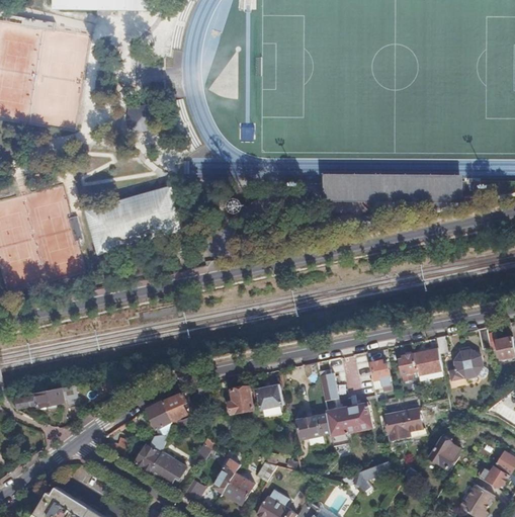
[(51,0),(51,9),(153,10),(152,0),(51,0)]
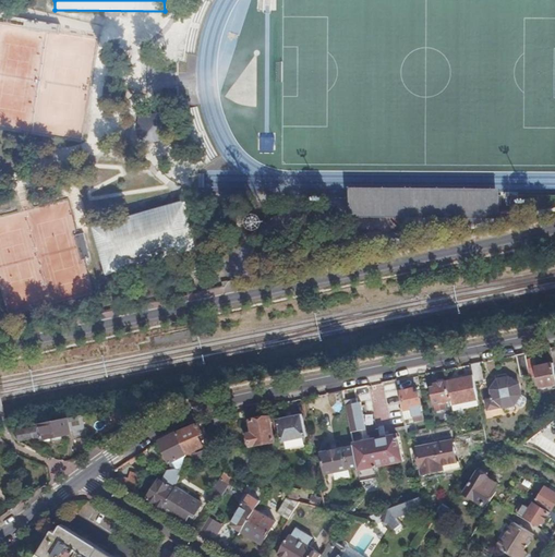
[(164,131),(147,110),(129,124),(146,145),(164,131)]
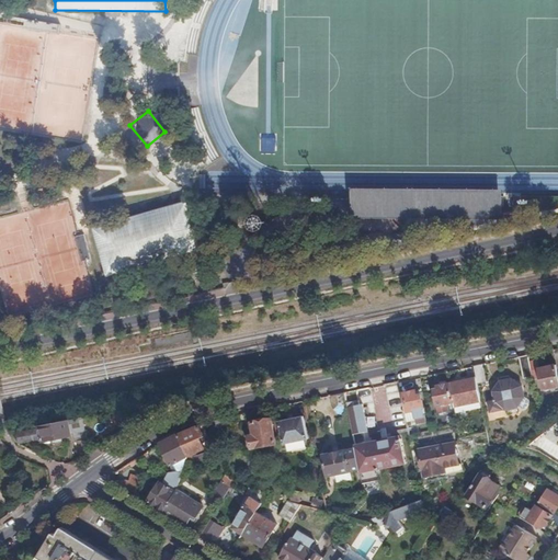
[(196,247),(182,201),(90,228),(104,275),(196,247)]
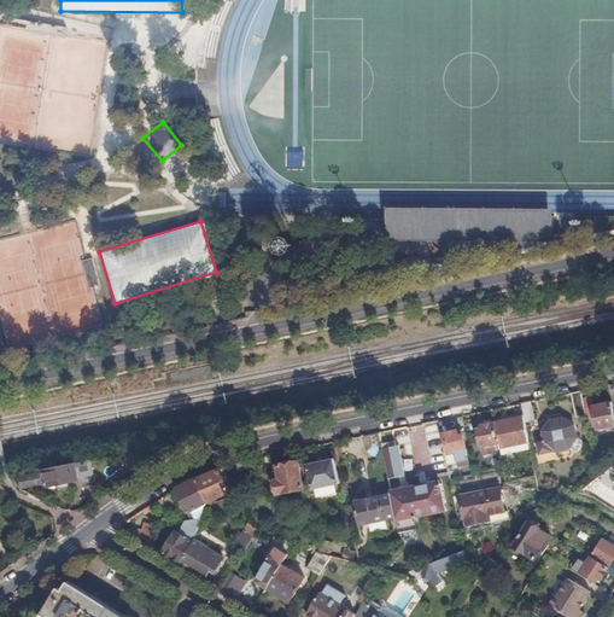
[(267,244),(273,252),(286,243),(279,234),(267,244)]
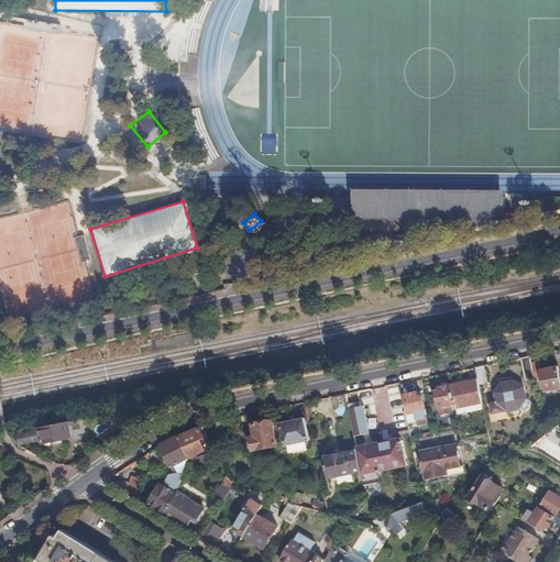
[(80,234),(73,237),(77,253),(85,251),(80,234)]
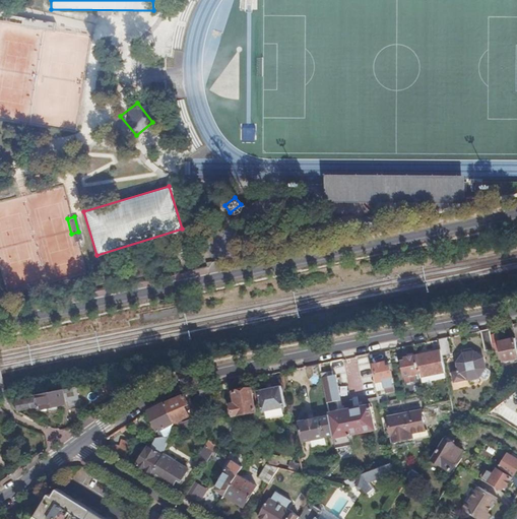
[(142,320),(174,314),(172,307),(140,313),(142,320)]
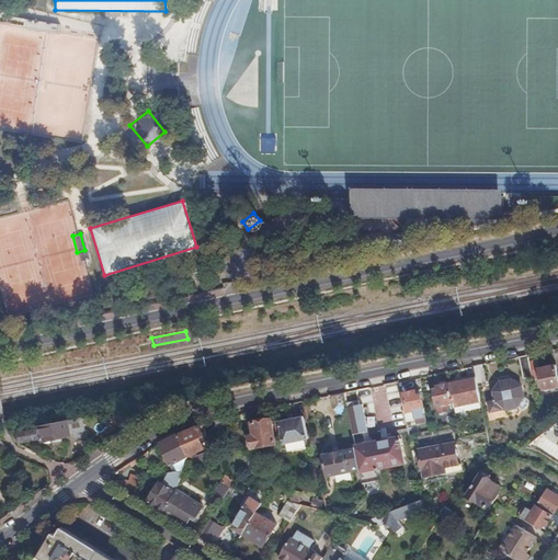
[(480,365),(471,367),(474,379),(475,385),(484,384),(480,365)]
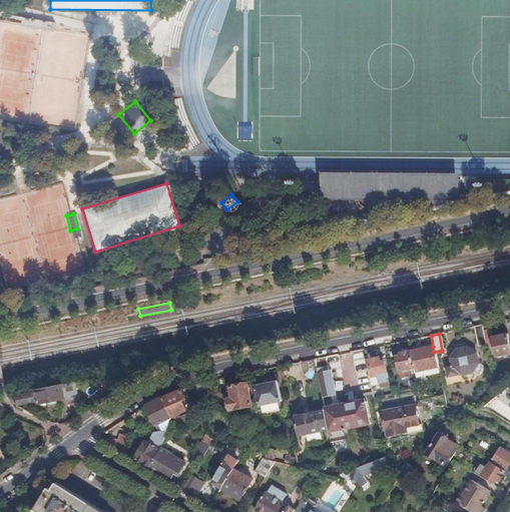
[(495,357),(509,353),(509,351),(506,335),(491,338),(495,357)]
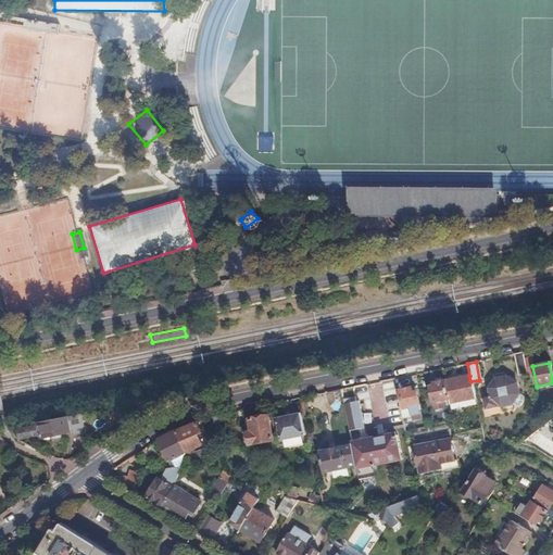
[(447,400),(448,404),(474,399),(470,381),(469,376),(443,381),(447,400)]
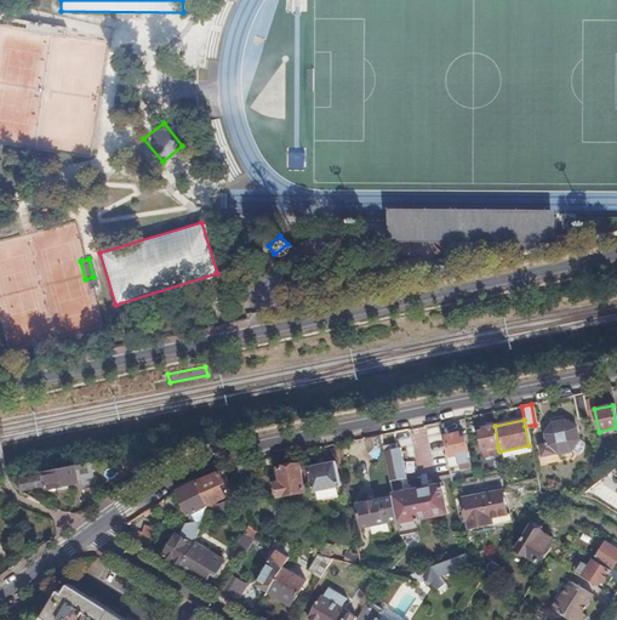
[(491,448),(498,447),(495,426),(493,426),(490,422),(485,424),(483,428),(481,428),(481,431),(478,432),(483,458),(492,455),(491,448)]
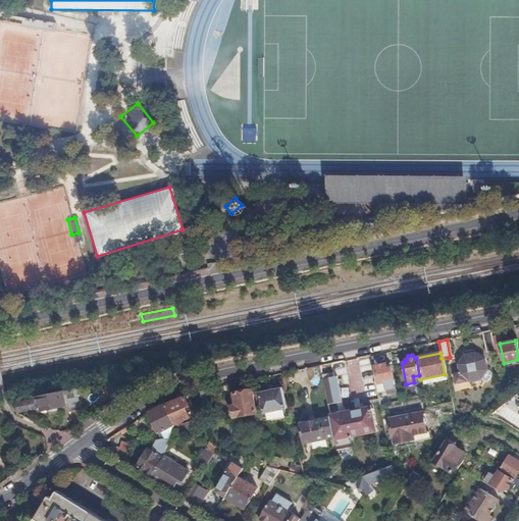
[(470,381),(478,380),(479,379),(485,370),(482,360),(474,355),(463,357),(457,365),(459,374),(453,375),(455,383),(468,381),(470,381)]
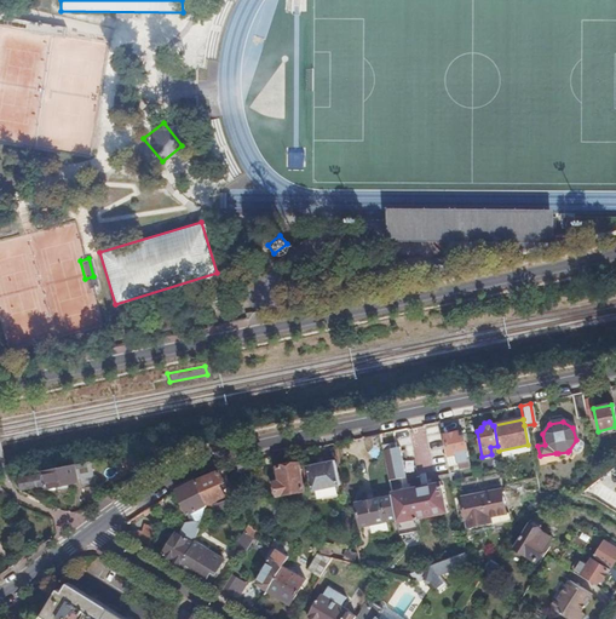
[(456,433),(443,435),(447,456),(455,454),(456,463),(466,460),(462,436),(458,437),(456,433)]
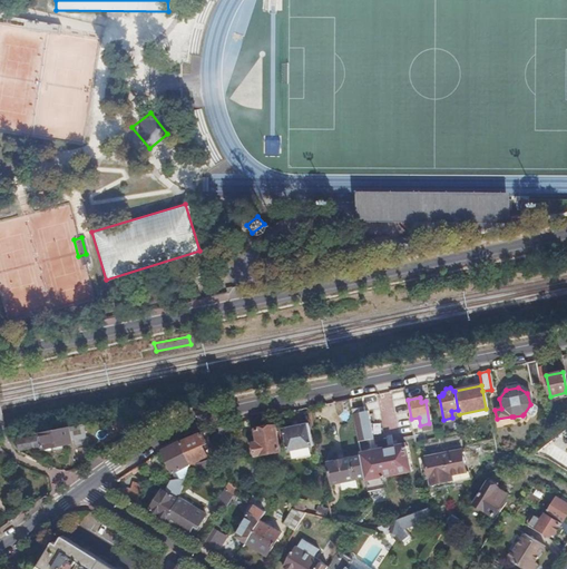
[(367,492),(370,491),(385,488),(383,476),(409,471),(403,445),(374,451),(365,408),(350,411),(360,458),(363,477),(367,492)]
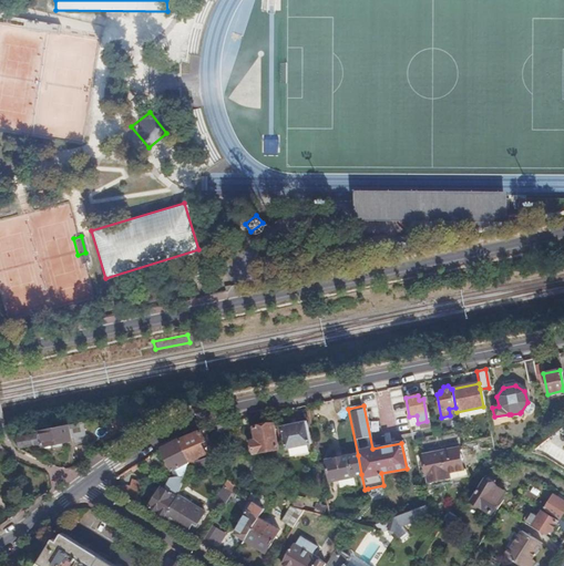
[(304,421),(279,426),(285,450),(309,445),(304,421)]
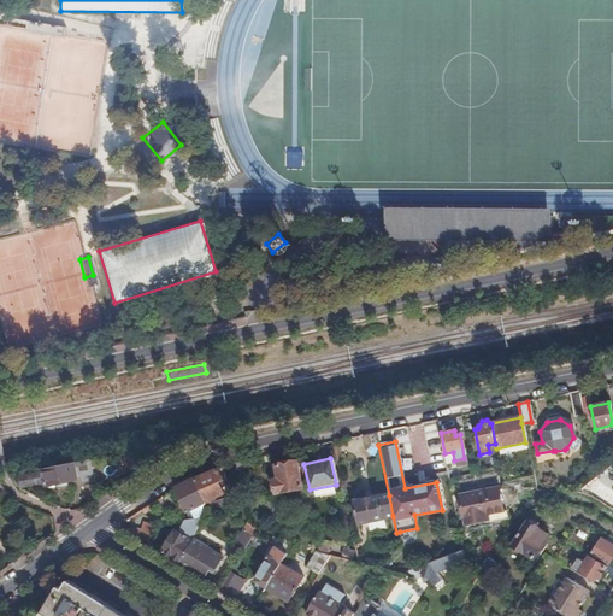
[(89,459),(42,469),(46,485),(78,479),(81,487),(94,484),(89,459)]
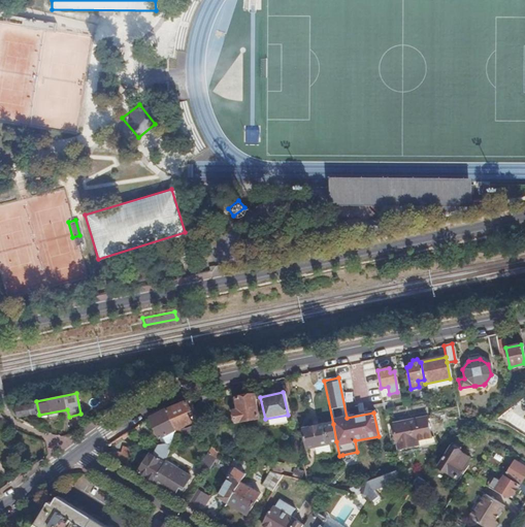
[(215,412),(209,394),(199,397),(204,415),(215,412)]
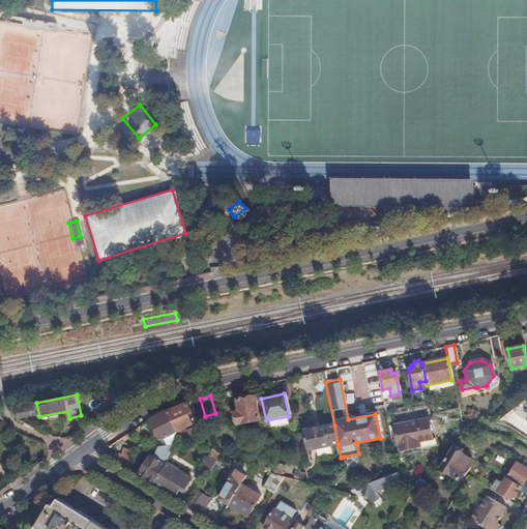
[(254,397),(236,400),(238,411),(234,412),(236,424),(259,419),(254,397)]
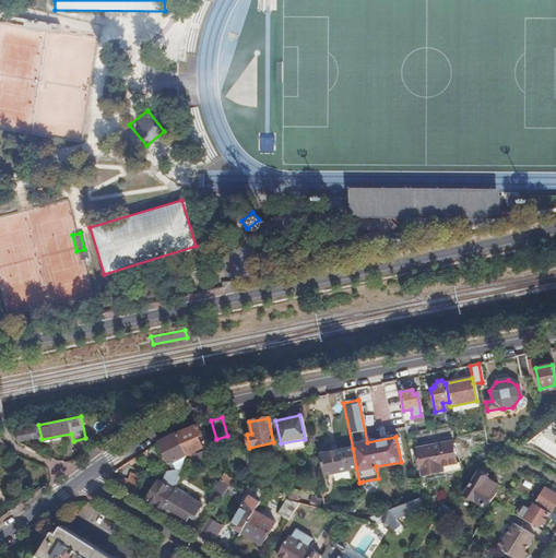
[(176,434),(185,454),(201,449),(197,438),(201,436),(197,425),(184,430),(176,434)]
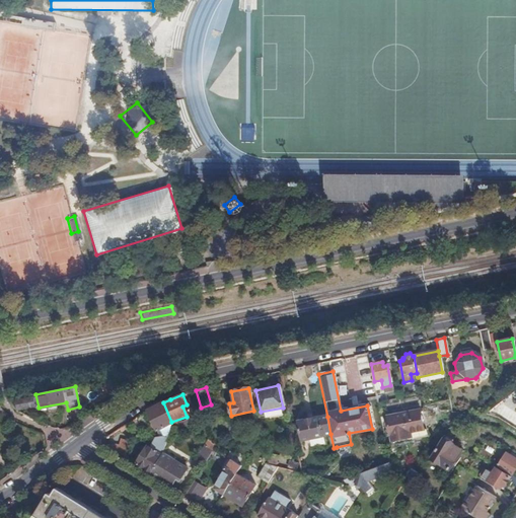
[(31,397),(14,400),(16,411),(33,408),(31,397)]
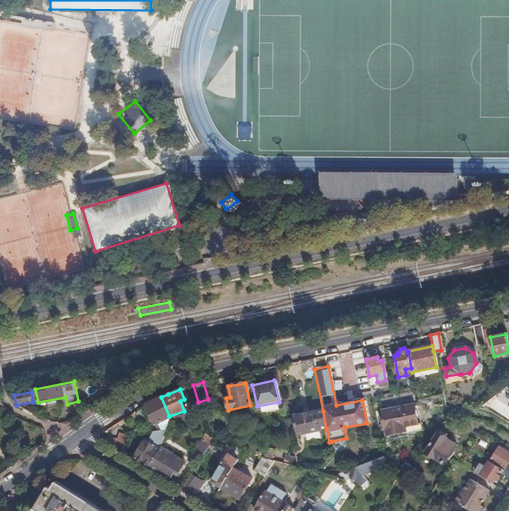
[(162,420),(169,416),(161,397),(153,401),(145,406),(154,425),(155,424),(156,427),(163,423),(162,420)]
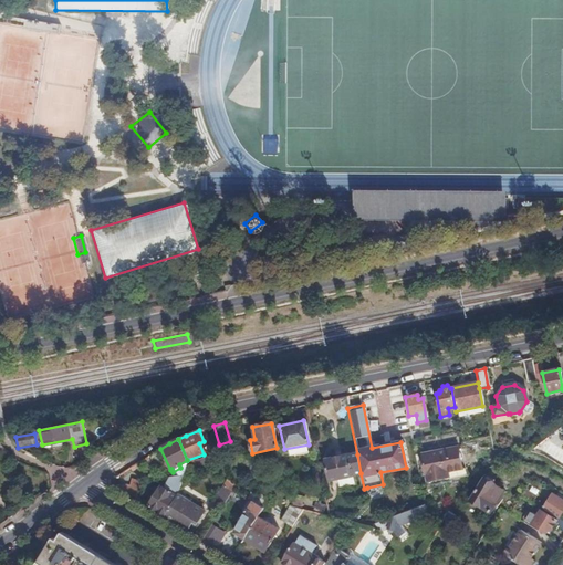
[(425,443),(418,445),(426,481),(448,475),(447,471),(461,468),(457,447),(427,453),(425,443)]
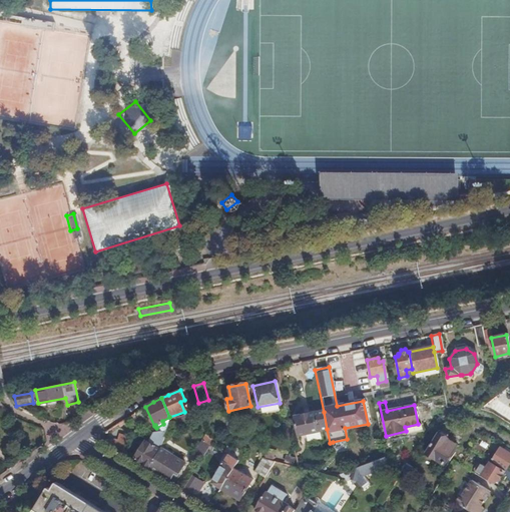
[(320,430),(327,429),(324,412),(317,413),(294,417),(298,436),(320,431),(320,430)]
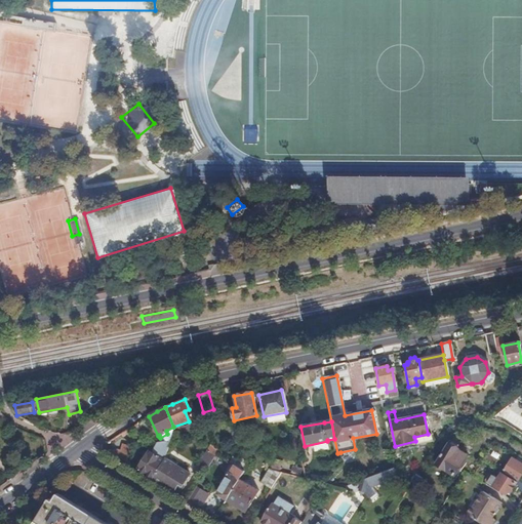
[(199,428),(198,422),(172,430),(171,436),(199,428)]
